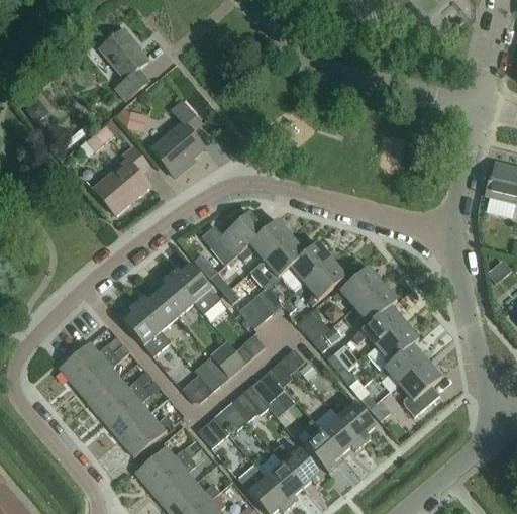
[(125,100),(133,93),(148,80),(138,68),(148,60),(122,29),(99,48),(124,80),(115,88),(125,100)]
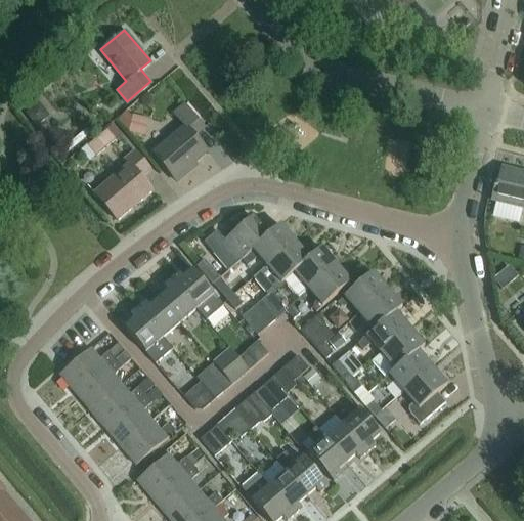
[(38,101),(26,111),(36,124),(48,115),(38,101)]
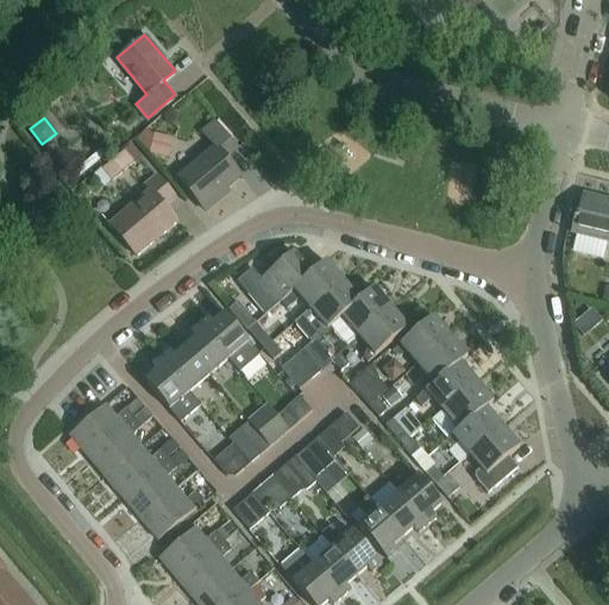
[(202,205),(240,172),(225,156),(237,145),(214,118),(201,128),(215,145),(177,176),(202,205)]
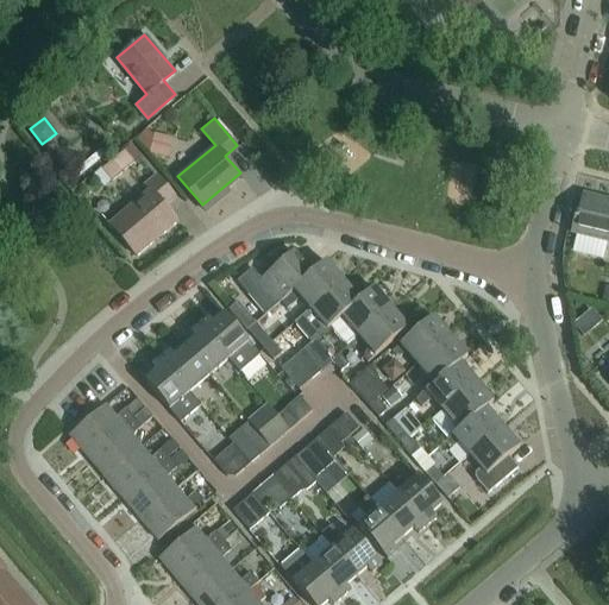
[(167,155),(171,136),(154,131),(149,150),(167,155)]
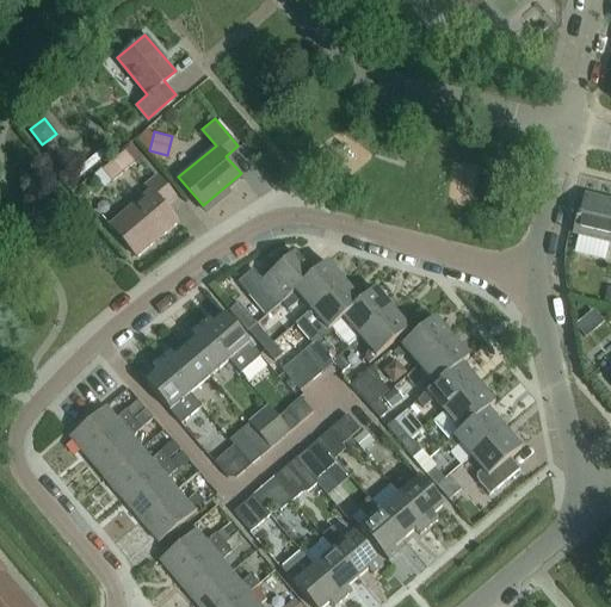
[(112,179),(135,159),(124,148),(102,167),(112,179)]
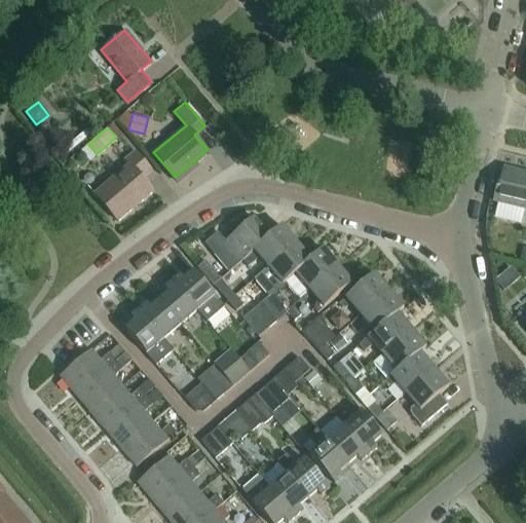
[(117,219),(153,189),(142,175),(151,166),(139,151),(135,147),(125,156),(129,160),(94,190),(117,219)]
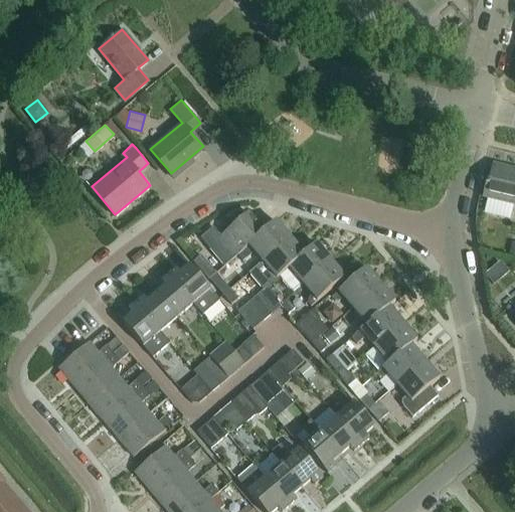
[(514,166),(493,162),(489,179),(487,178),(483,194),(503,199),(514,201),(514,166)]
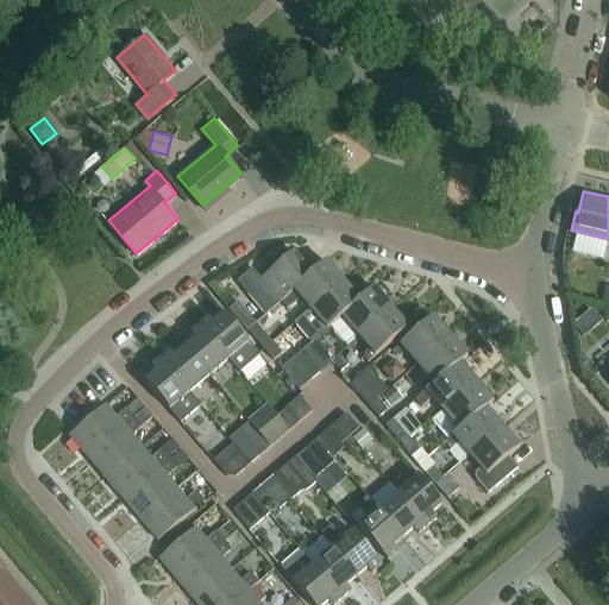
[(293,288),(312,270),(311,270),(293,249),(261,276),(252,265),(237,278),(265,312),(280,298),(293,288)]
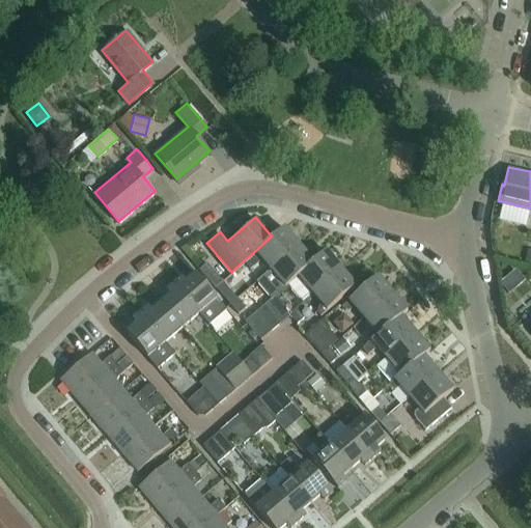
[(270,268),(299,243),(284,225),(271,235),(272,235),(255,251),(244,260),(249,267),(260,256),(270,268)]
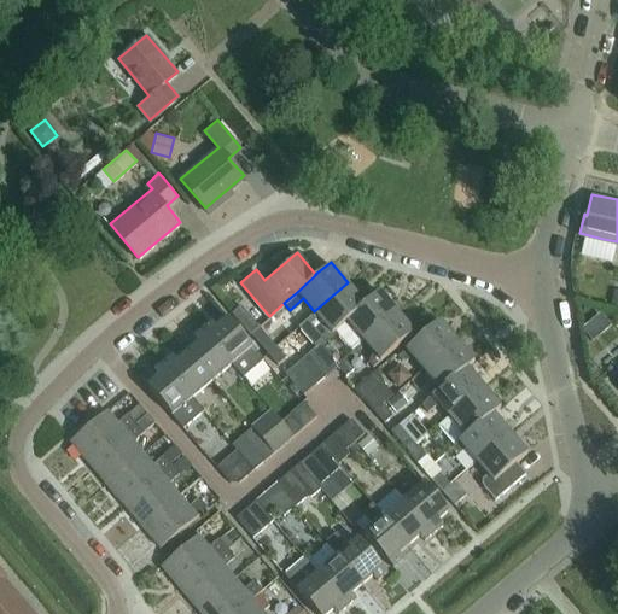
[(355,291),(348,282),(314,311),(298,323),(316,344),(332,331),(347,319),(365,302),(372,294),(367,288),(359,287),(355,291)]
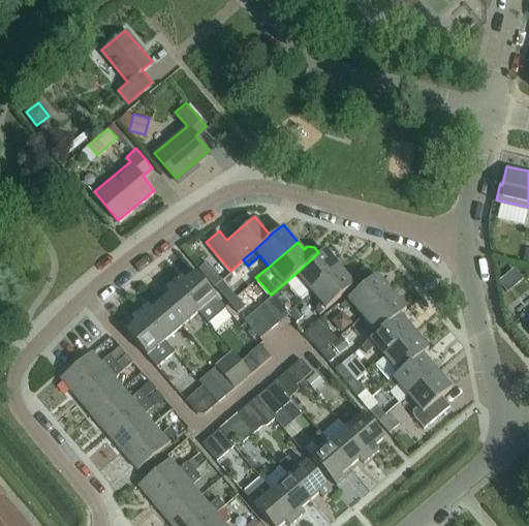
[(311,289),(340,265),(324,247),(318,252),(312,258),(297,273),(311,289)]
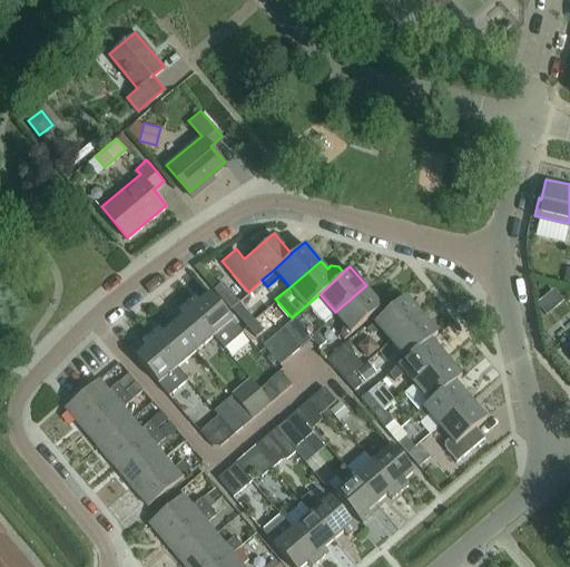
[(344,336),(382,304),(366,285),(335,312),(345,324),(341,328),(341,332),(344,336)]
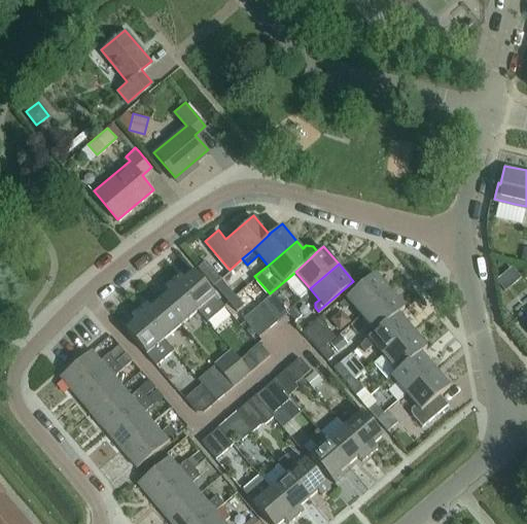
[(224,305),(194,269),(184,277),(180,273),(172,279),(198,308),(207,319),(224,305)]
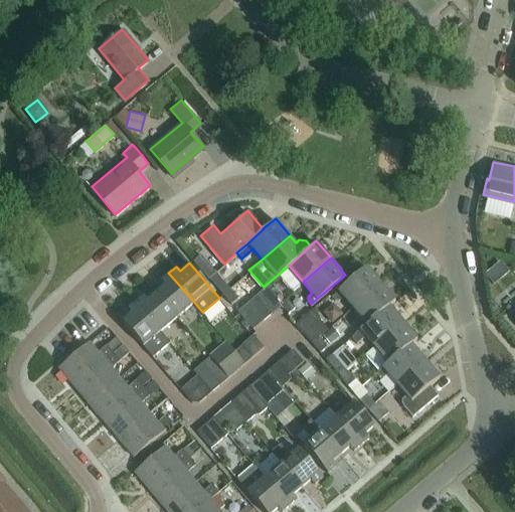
[(353,307),(381,283),(366,266),(332,295),(335,298),(339,299),(343,295),(353,307)]
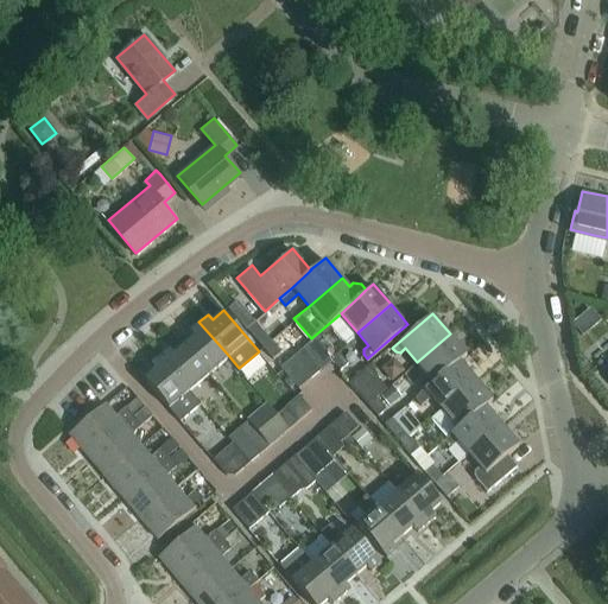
[(264,344),(271,338),(255,318),(247,325),(264,344)]
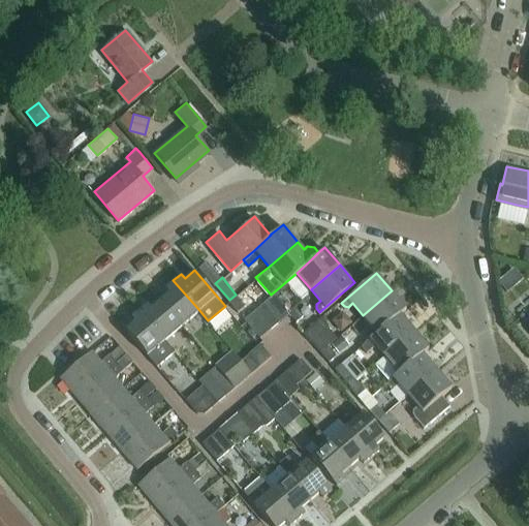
[(182,323),(198,309),(173,280),(165,286),(169,291),(160,299),(182,323)]
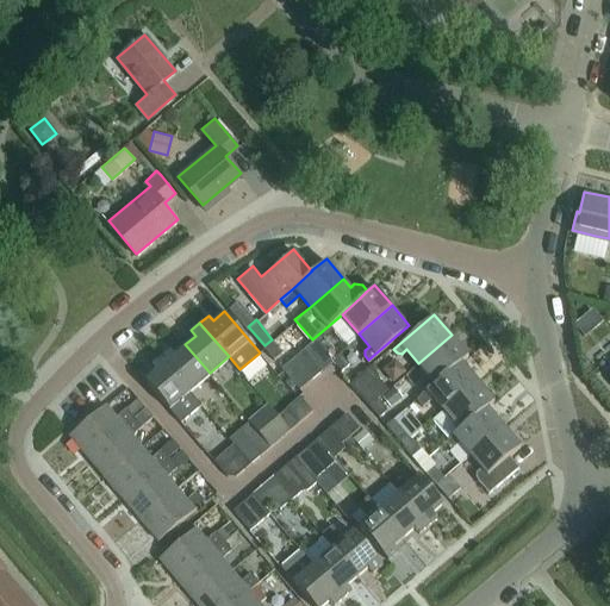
[(468,354),(452,335),(418,363),(429,375),(424,379),(424,385),(427,388),(460,361),(468,354)]
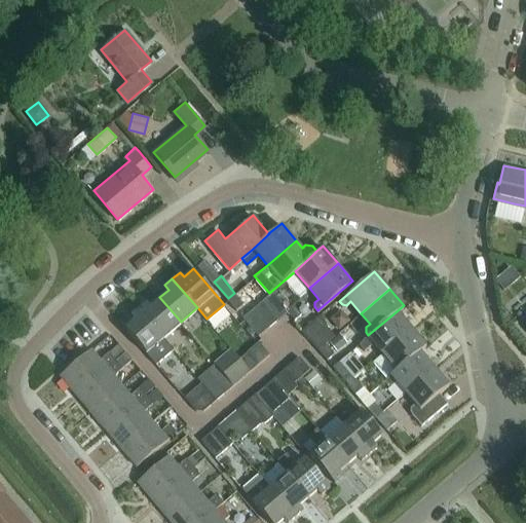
[(236,308),(243,302),(234,293),(228,298),(236,308)]
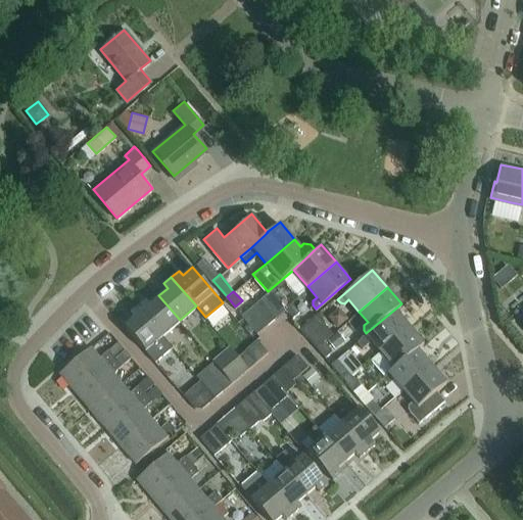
[(269,308),(276,301),(268,291),(260,297),(269,308)]
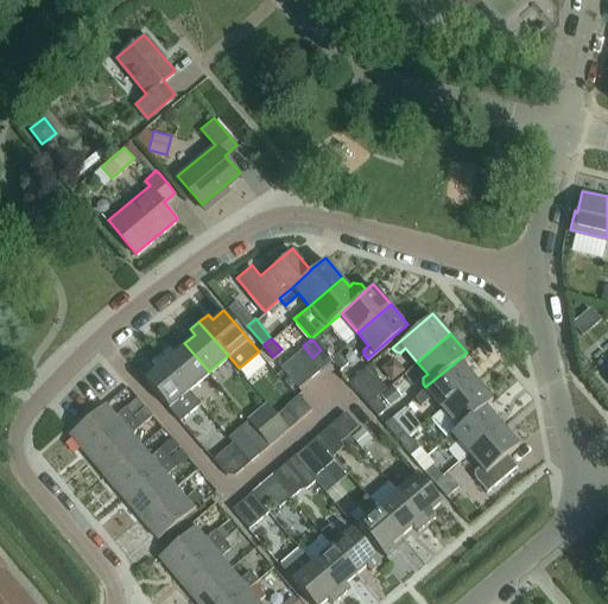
[(209,372),(184,343),(173,353),(169,347),(159,355),(189,388),(209,372)]
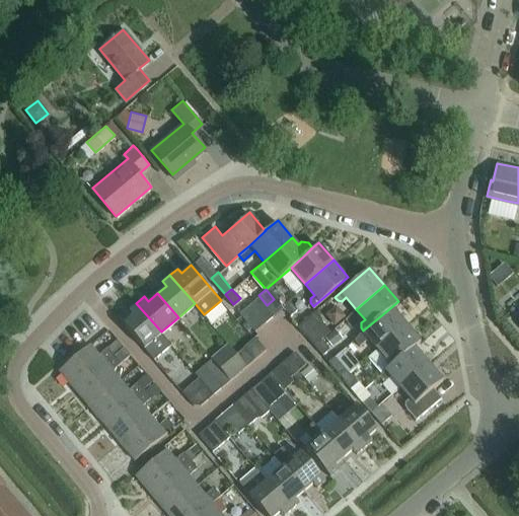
[(274,313),(267,305),(258,295),(248,303),(265,321),(274,313)]
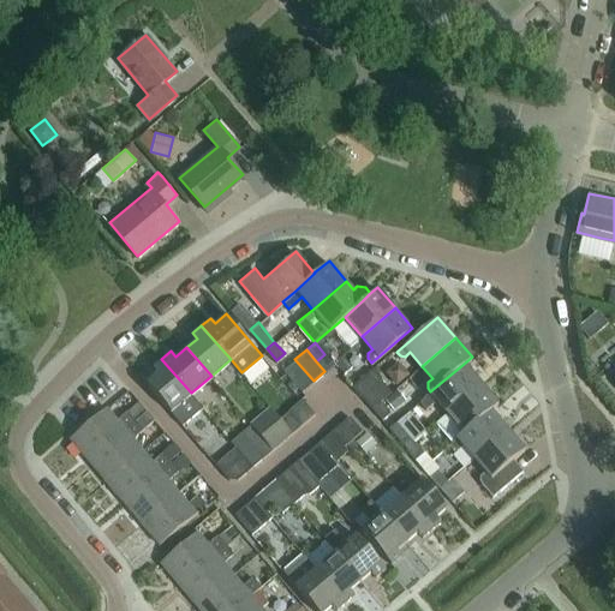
[(345,371),(352,365),(342,353),(334,360),(345,371)]
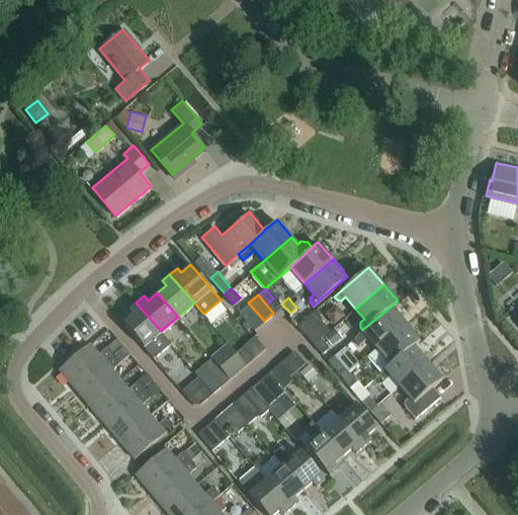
[(161,331),(136,303),(128,309),(133,314),(123,322),(154,357),(170,343),(161,331)]
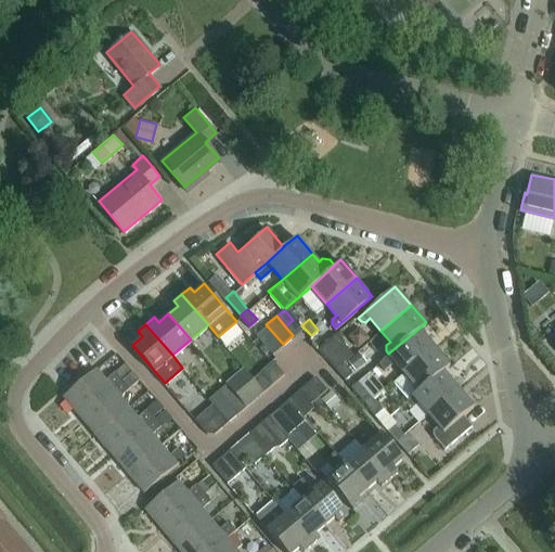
[(272,352),(283,344),(266,324),(256,333),(272,352)]
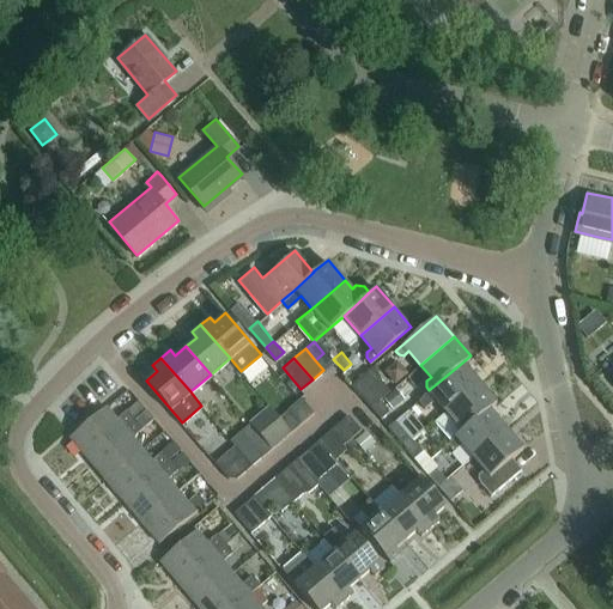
[(435,397),(445,410),(480,382),(462,363),(429,390),(422,396),(426,403),(435,397)]
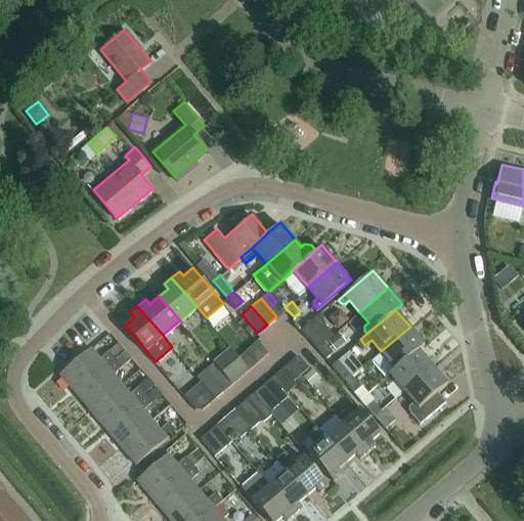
[(324,341),(334,333),(317,313),(300,328),(307,336),(308,336),(317,347),(324,342),(324,341)]
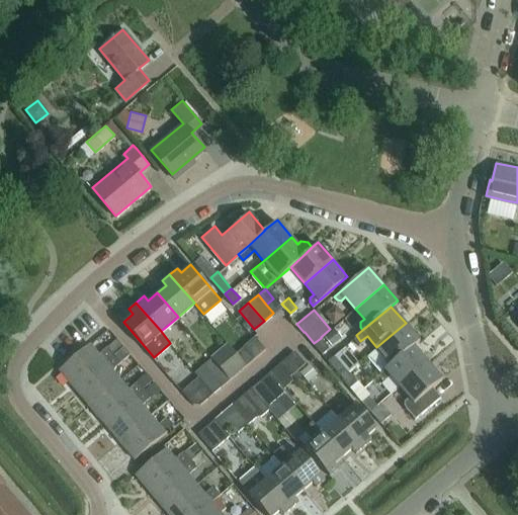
[(384,368),(413,345),(419,339),(406,323),(376,347),(367,355),(376,365),(381,361),(381,365),(384,368)]
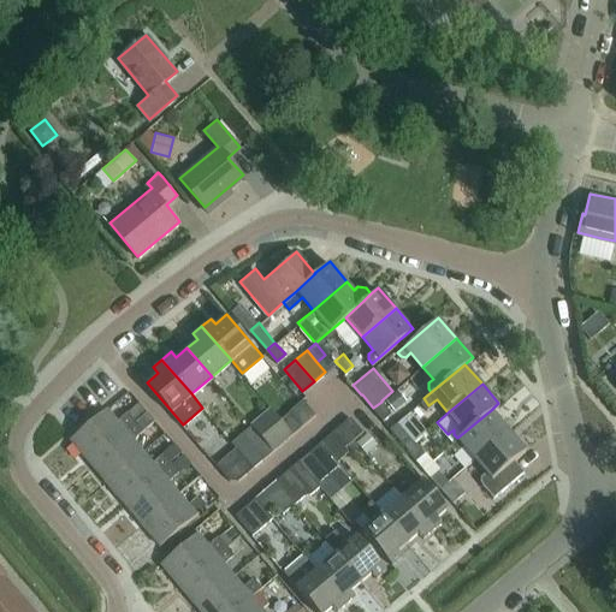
[(383,419),(391,411),(381,402),(373,408),(383,419)]
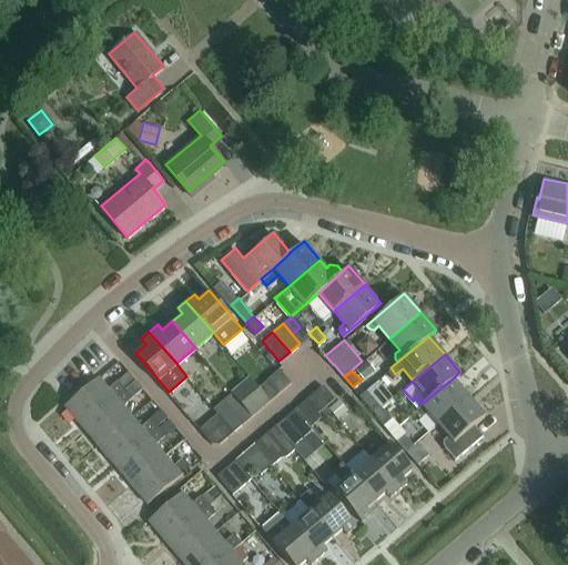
[(108,386),(98,375),(64,404),(81,423),(124,386),(118,379),(108,386)]
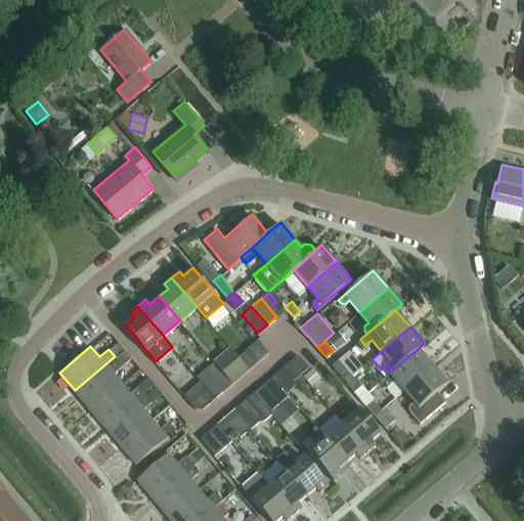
[(237,356),(229,347),(214,360),(232,382),(249,368),(237,355),(237,356)]
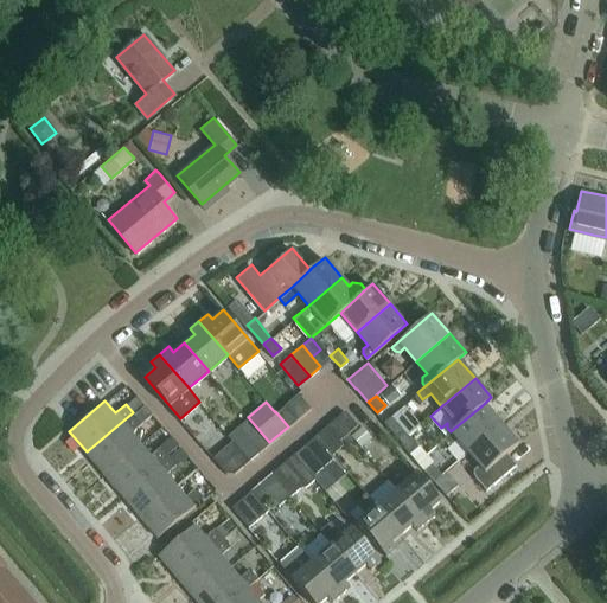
[(132,431),(152,414),(144,404),(133,414),(133,412),(87,451),(104,473),(140,442),(132,431)]
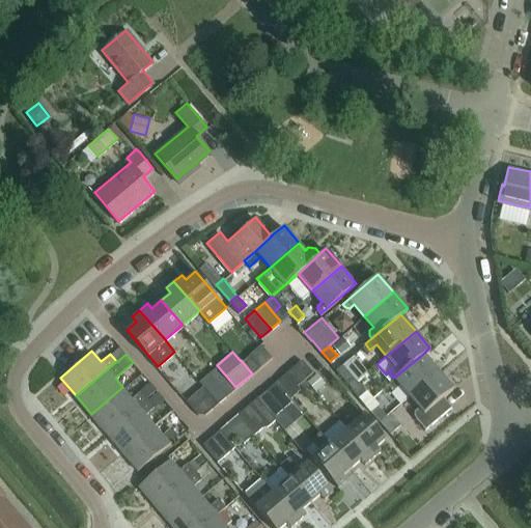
[(252,373),(260,366),(249,354),(241,360),(252,373)]
